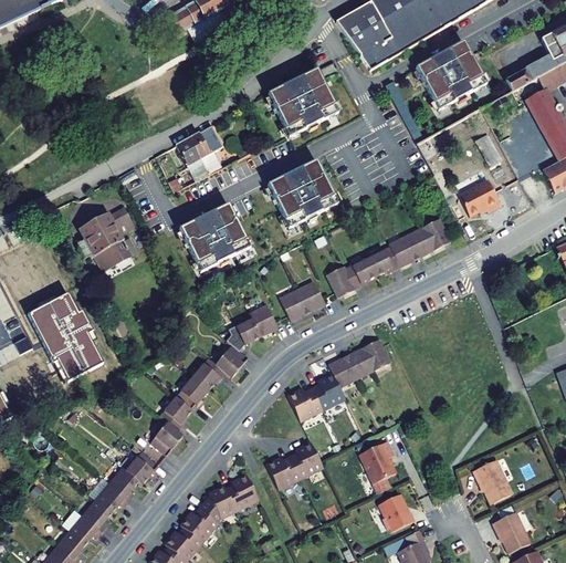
[(4,0),(0,2),(0,25),(56,0),(4,0)]
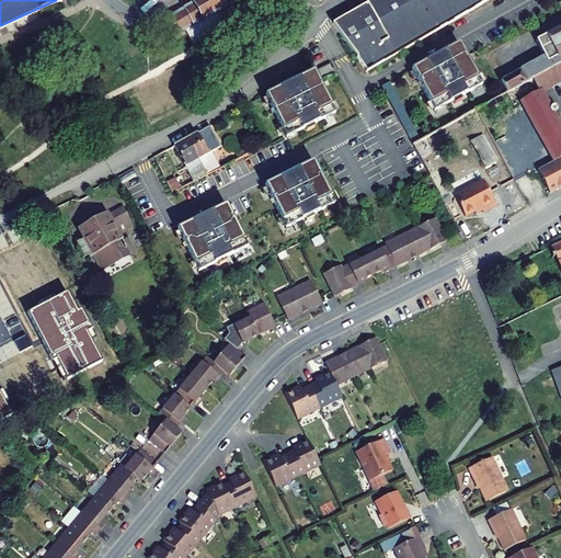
[(193,0),(168,14),(178,32),(179,31),(186,26),(203,18),(219,9),(225,6),(225,4),(232,0),(193,0)]
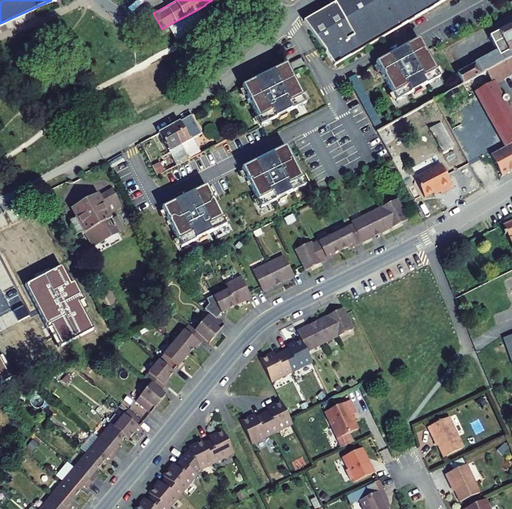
[(391,29),(441,0),(334,0),(334,1),(303,19),(326,49),(325,50),(328,54),(334,62),(391,29)]
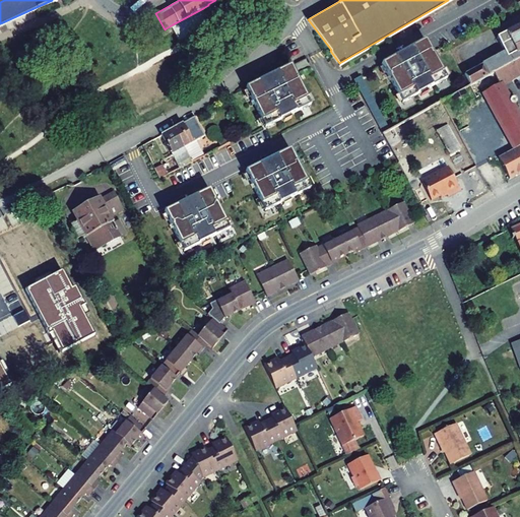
[(188,16),(173,24),(181,39),(209,21),(210,21),(203,8),(188,16)]
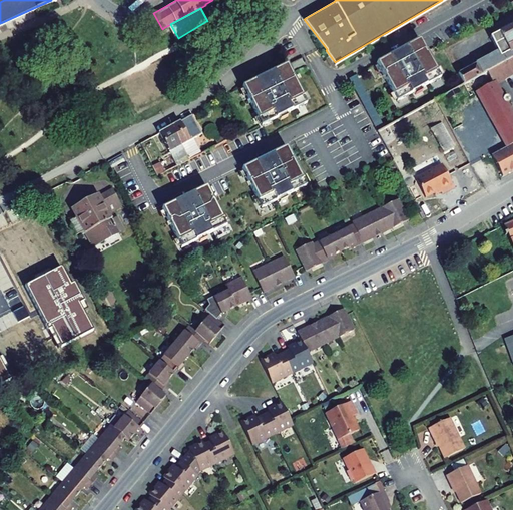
[(458,72),(464,82),(512,56),(510,51),(512,48),(512,22),(490,34),(498,49),(458,72)]
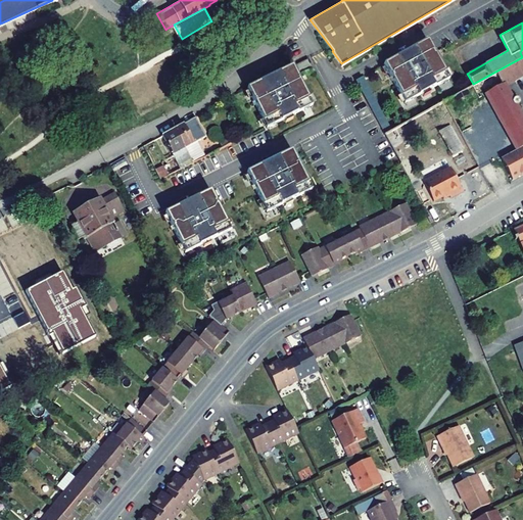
[(383,63),(405,102),(449,78),(434,50),(428,39),(424,41),(416,49),(417,50),(412,53),(410,49),(383,63)]
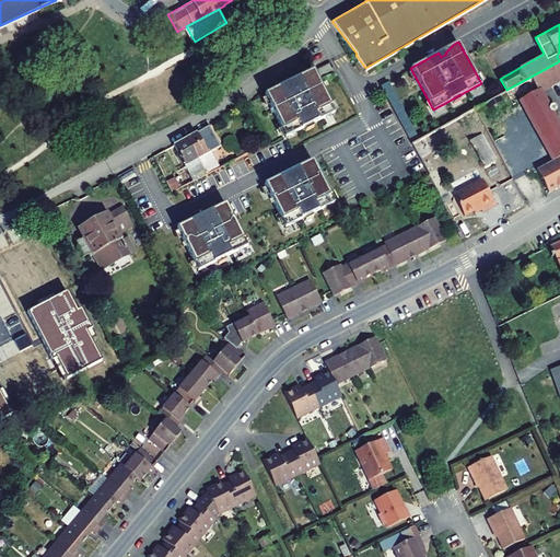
[(559,60),(559,61),(506,90),(512,102),(520,97),(555,157),(559,153),(559,125),(551,111),(552,111),(553,111),(555,109),(556,108),(556,107),(557,107),(557,106),(556,105),(556,104),(555,103),(553,102),(551,102),(550,103),(549,104),(549,105),(539,90),(559,77),(559,60)]
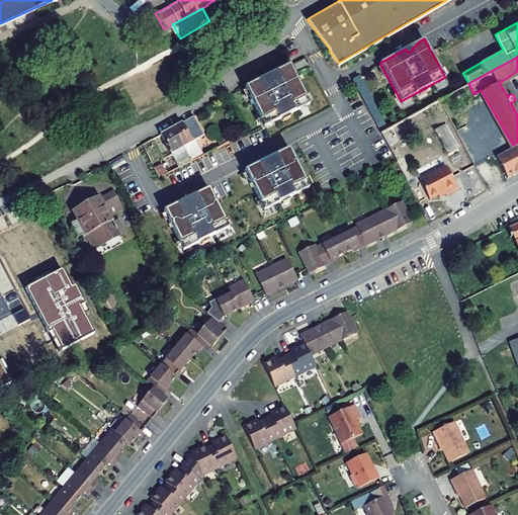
[(244,85),(263,124),(309,102),(289,63),(285,65),(277,74),(272,77),(270,73),(244,85)]
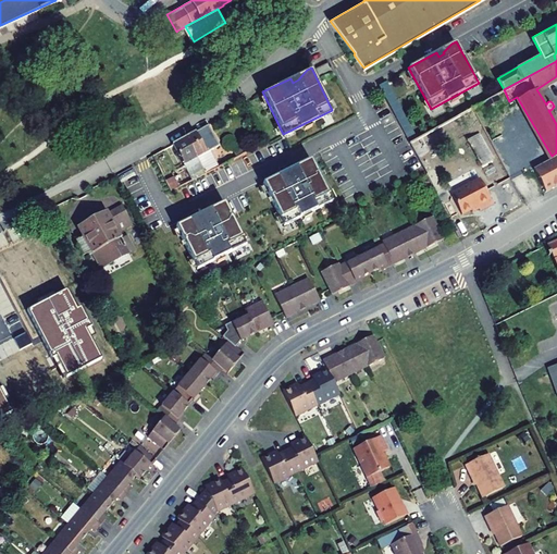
[(220,143),(209,124),(200,130),(199,127),(185,135),(206,171),(218,164),(209,148),(220,143)]
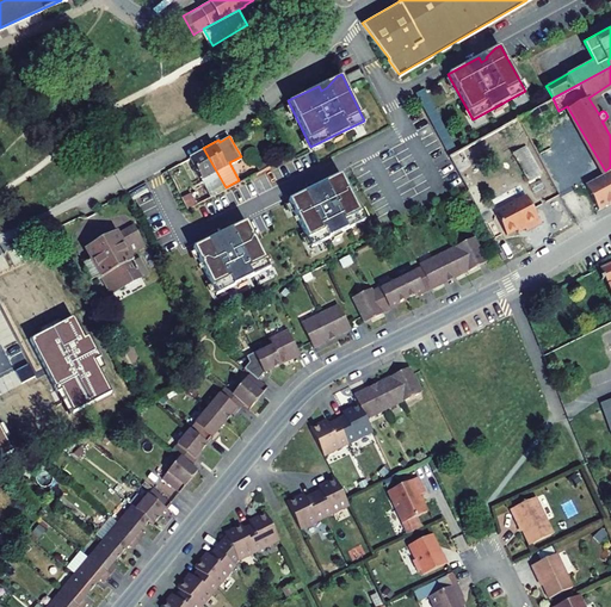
[(542,171),(526,143),(513,150),(529,178),(542,171)]
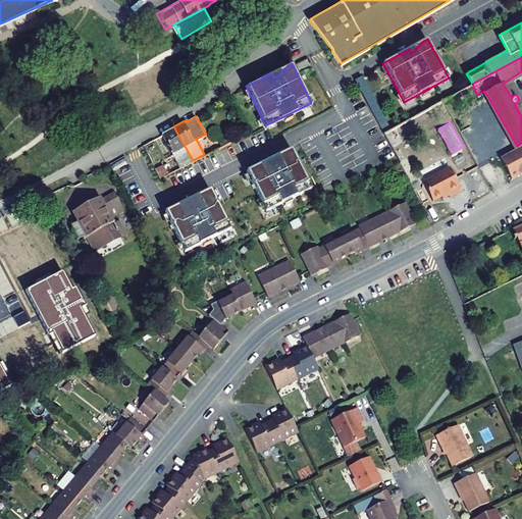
[(162,134),(179,166),(193,160),(173,126),(162,134)]
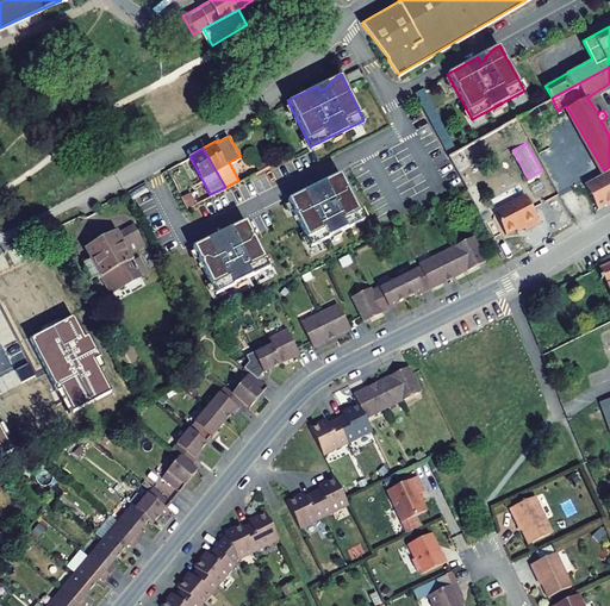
[(468,191),(477,187),(458,150),(449,155),(467,187),(468,188),(467,188),(468,191)]
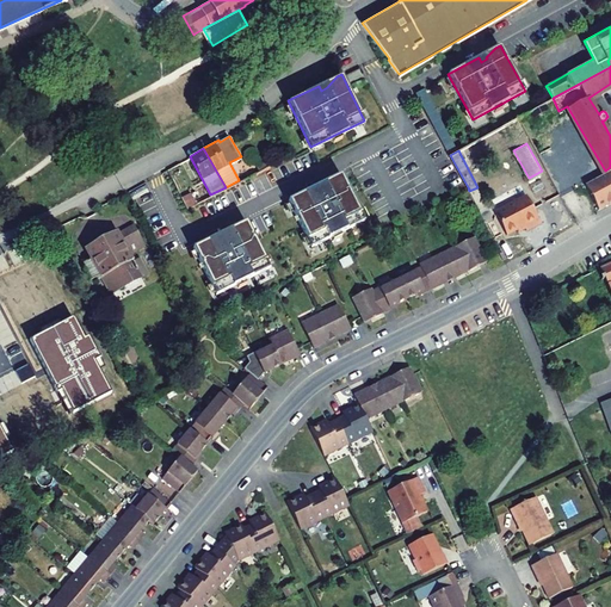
[(260,168),(271,163),(267,156),(257,161),(260,168)]
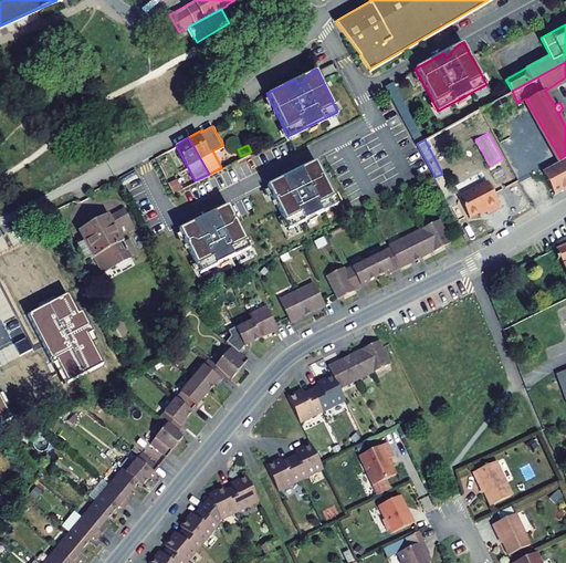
[(565,185),(565,155),(561,158),(543,168),(555,191),(565,185)]
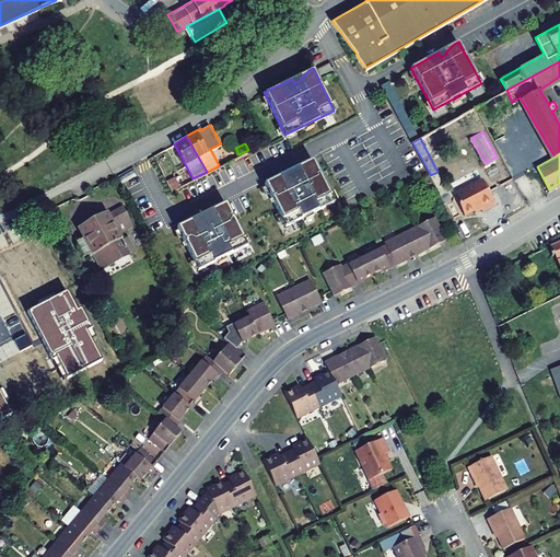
[(313,158),(264,183),(284,224),(334,200),(313,158)]
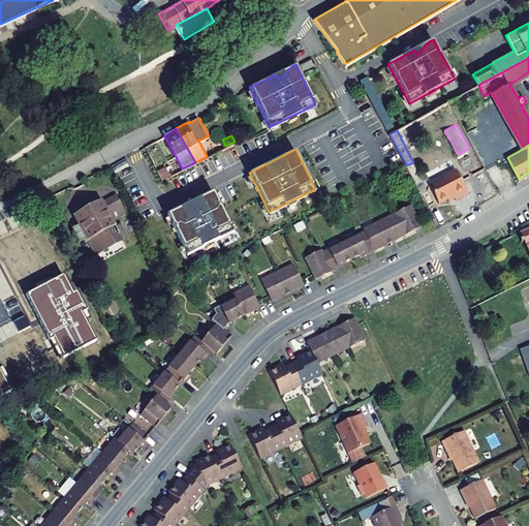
[(406,165),(411,175),(417,172),(413,162),(406,165)]
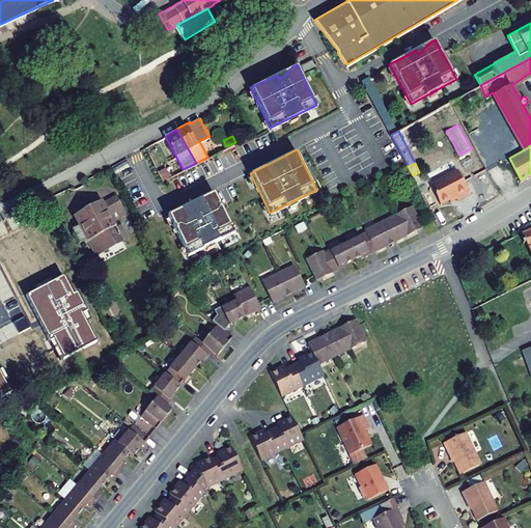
[(163,179),(170,175),(165,166),(158,169),(163,179)]
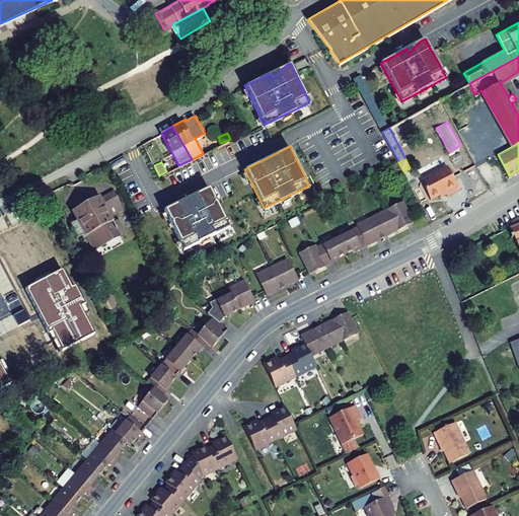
[(420,178),(430,198),(445,190),(447,194),(459,188),(459,187),(453,176),(447,164),(420,178)]
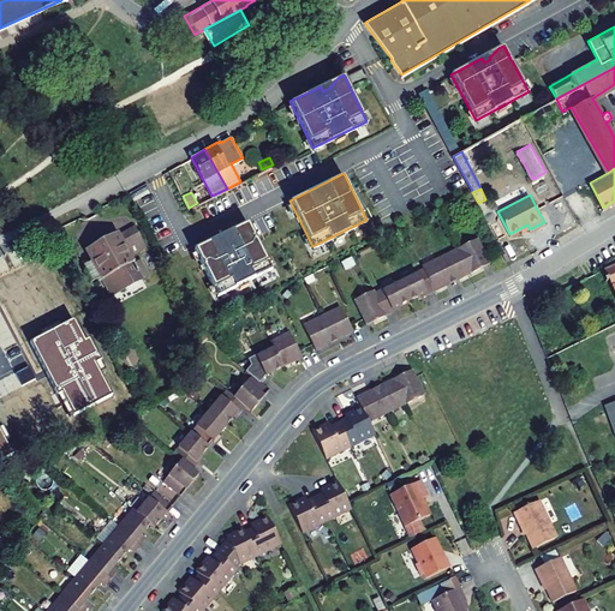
[(545,205),(537,209),(544,221),(551,217),(545,205)]
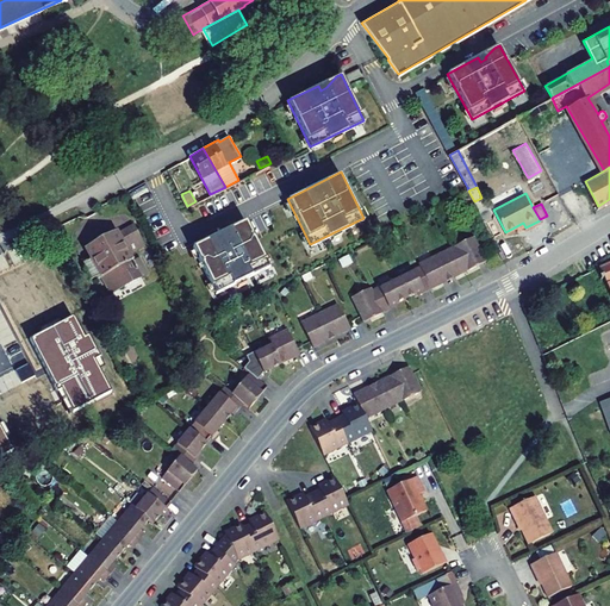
[(111,291),(139,274),(131,258),(128,252),(144,243),(132,222),(116,231),(104,237),(101,235),(97,237),(99,241),(87,247),(92,256),(82,261),(92,276),(100,270),(111,291)]
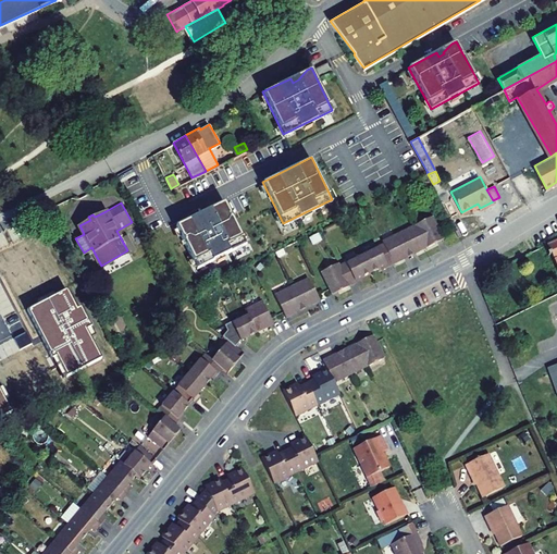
[(223,204),(175,228),(196,270),(245,246),(223,204)]
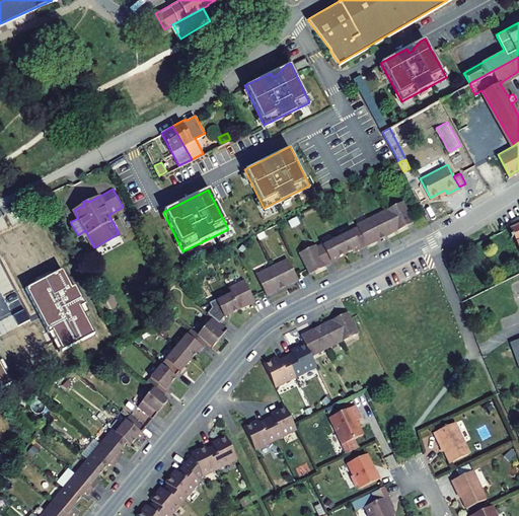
[(406,221),(413,219),(402,200),(386,208),(396,229),(408,223),(406,221)]
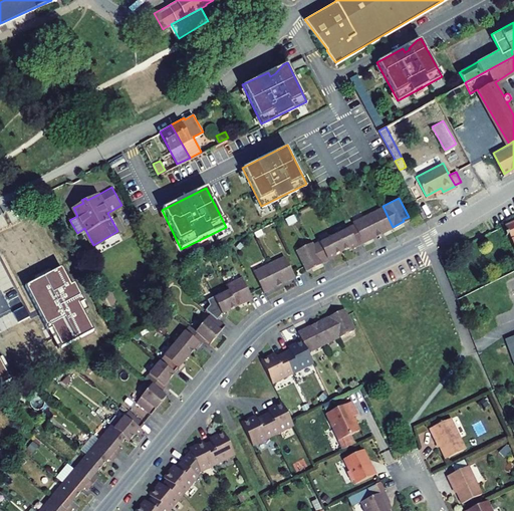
[(13,207),(18,217),(28,212),(24,202),(13,207)]
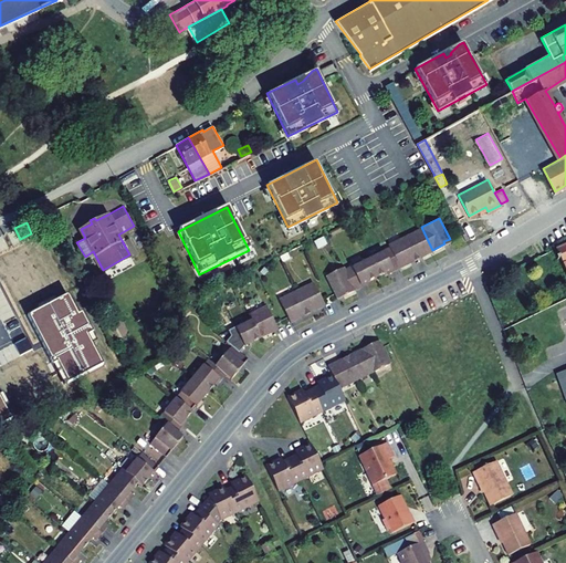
[(421,227),(406,235),(416,256),(421,252),(422,254),(432,250),(421,227)]
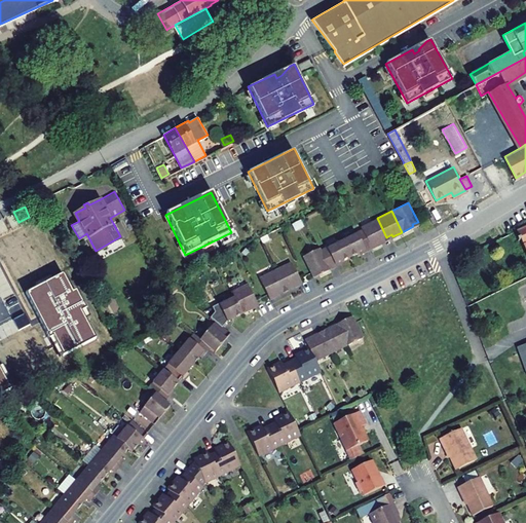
[(296,228),(303,224),(299,218),(293,221),(296,228)]
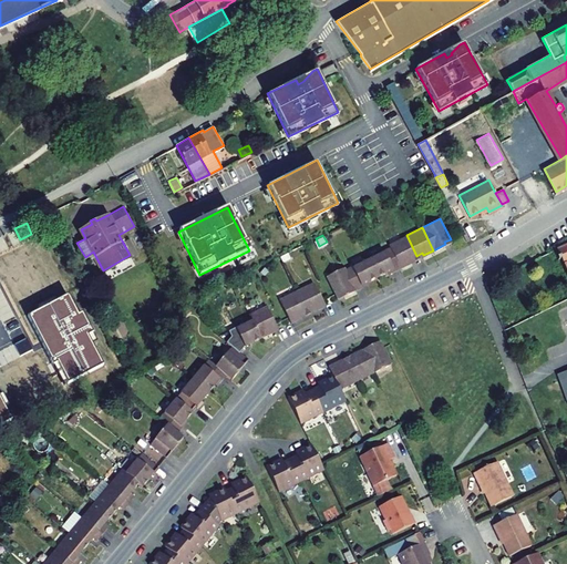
[(416,256),(406,235),(389,244),(390,246),(400,267),(412,260),(411,258),(416,256)]
